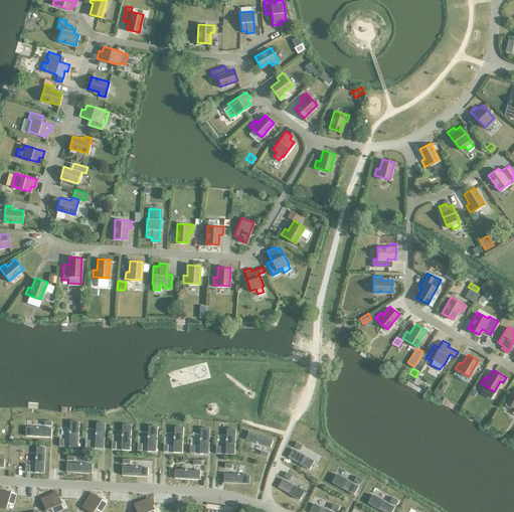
[(442,381),(438,388),(442,391),(447,384),(442,381)]
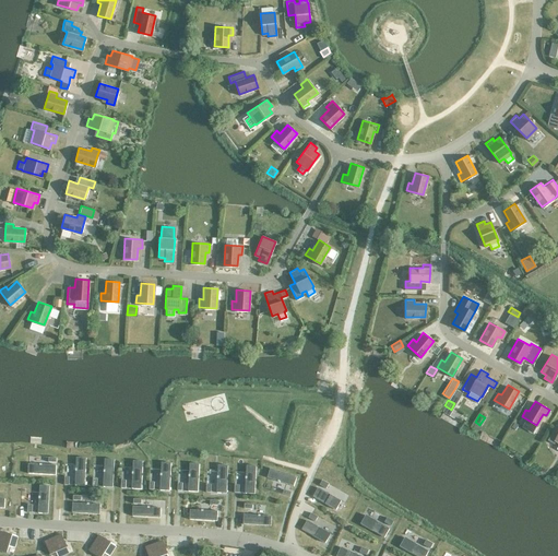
[(557,441),(557,442),(556,447),(557,448),(557,428),(554,426),(546,438),(553,442),(555,440),(557,441)]
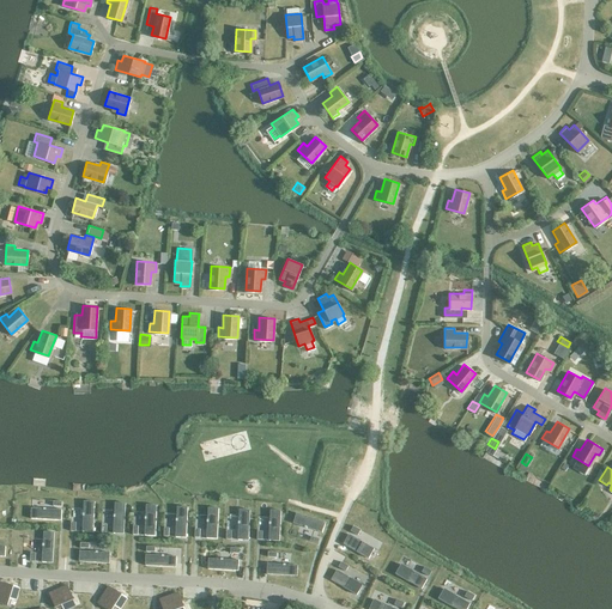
[(82,511),(82,513),(80,529),(91,530),(92,499),(83,499),(82,511)]
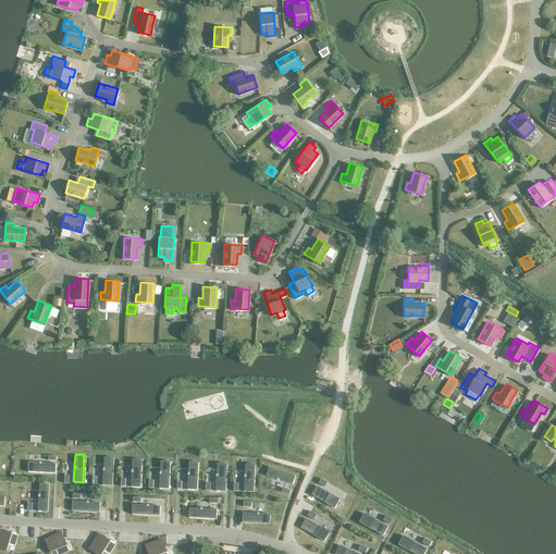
[(102,466),(101,468),(102,468),(101,483),(111,483),(112,456),(103,455),(102,466)]
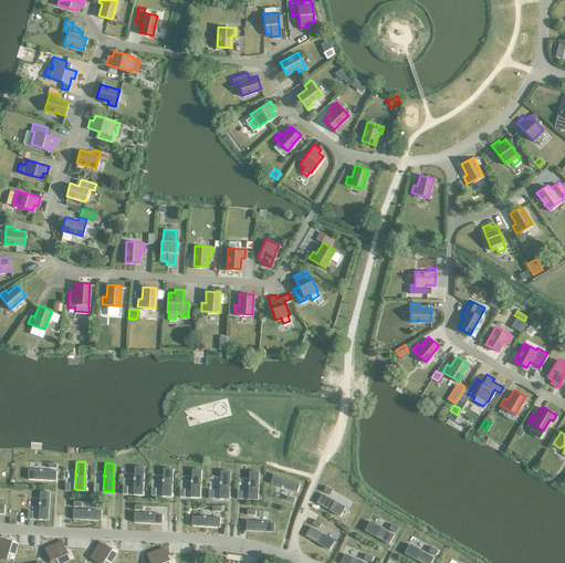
[(133,476),(133,478),(132,492),(142,493),(143,465),(134,465),(133,476)]
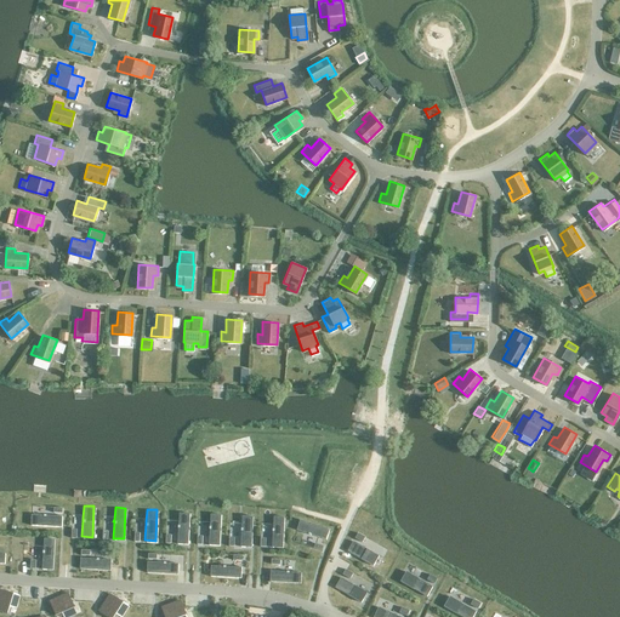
[(177,524),(176,525),(177,525),(176,542),(187,542),(188,512),(178,510),(177,524)]
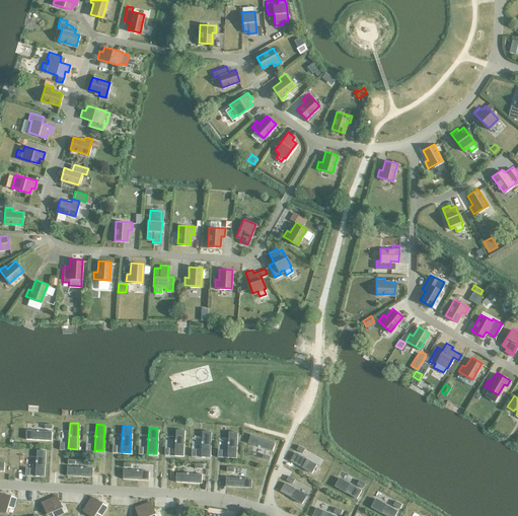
[(173,439),(173,440),(174,440),(173,454),(182,454),(183,429),(175,428),(174,439),(173,439)]
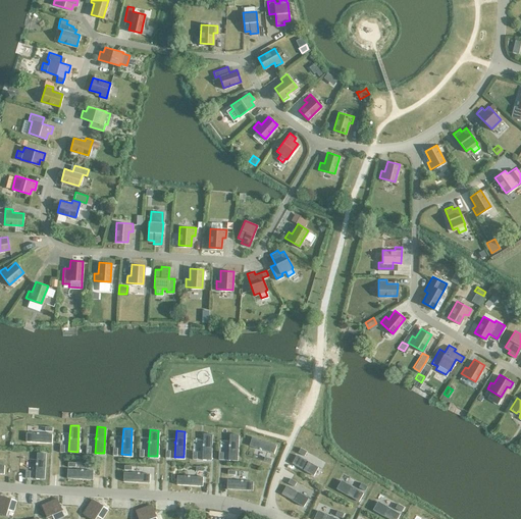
[(25,431),(24,439),(51,442),(51,432),(38,431),(36,431),(25,431)]
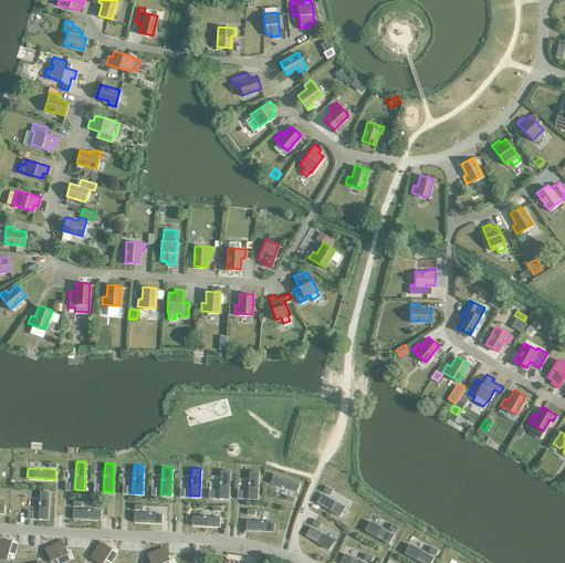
[(219,480),(219,482),(218,497),(228,497),(229,469),(220,469),(219,480)]
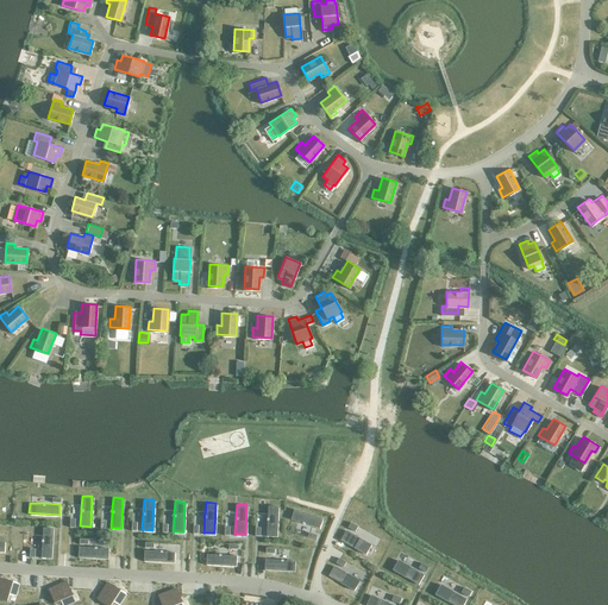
[(265,516),(265,518),(267,518),(265,535),(276,535),(277,505),(268,504),(267,516),(265,516)]
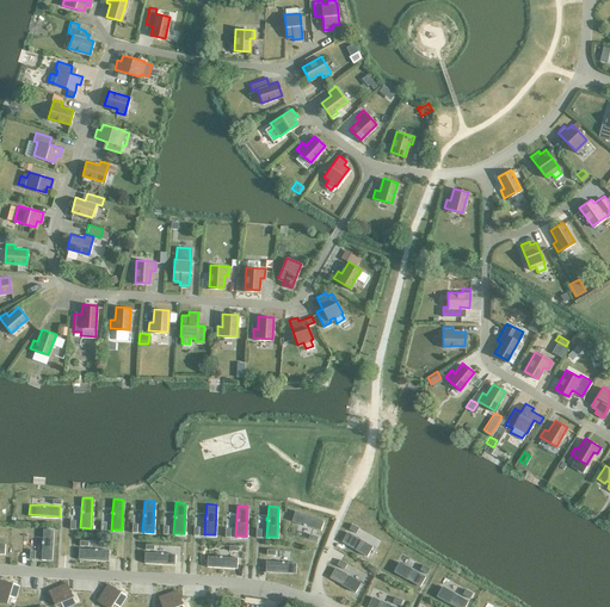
[(294,509),(290,519),(302,522),(302,524),(305,524),(320,528),(322,519),(294,509)]
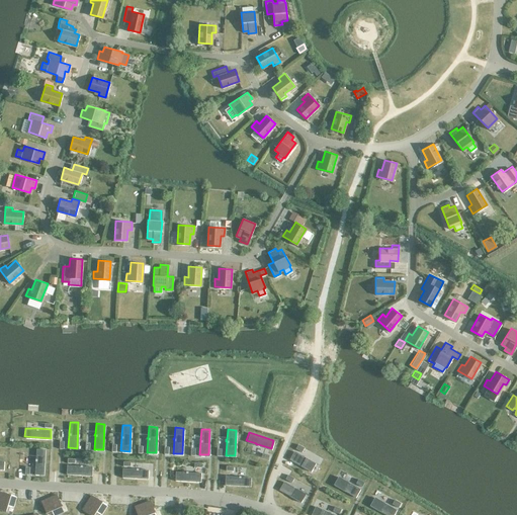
[(42,474),(45,448),(35,447),(35,458),(34,457),(34,459),(35,459),(34,474),(42,474)]
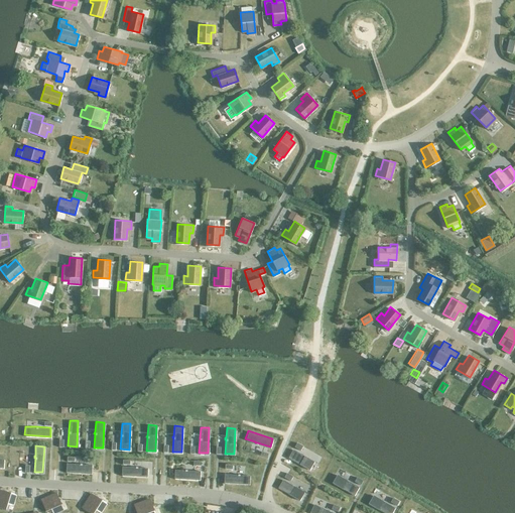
[(313,461),(292,449),(287,457),(308,469),(313,461)]
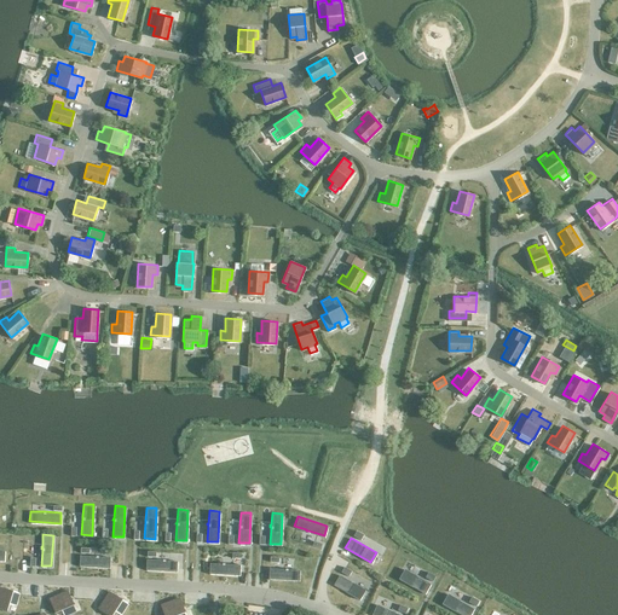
[(79,553),(79,564),(109,567),(109,556),(97,555),(94,555),(79,553)]
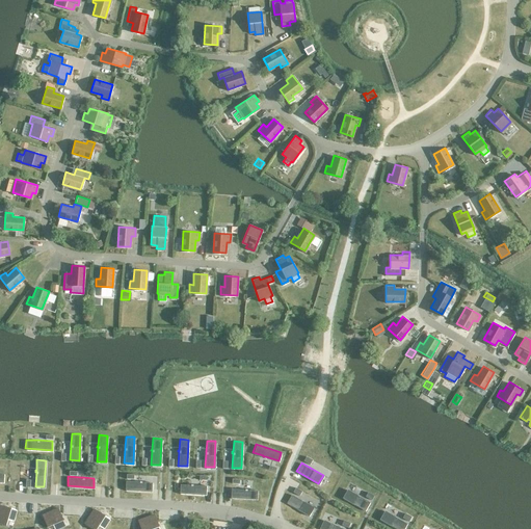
[(125,480),(125,488),(151,491),(152,481),(141,480),(139,480),(125,480)]
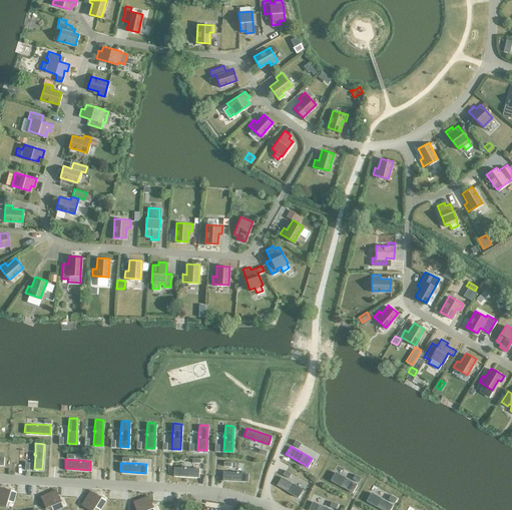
[(173,466),(172,474),(197,476),(198,467),(185,466),(183,466),(173,466)]
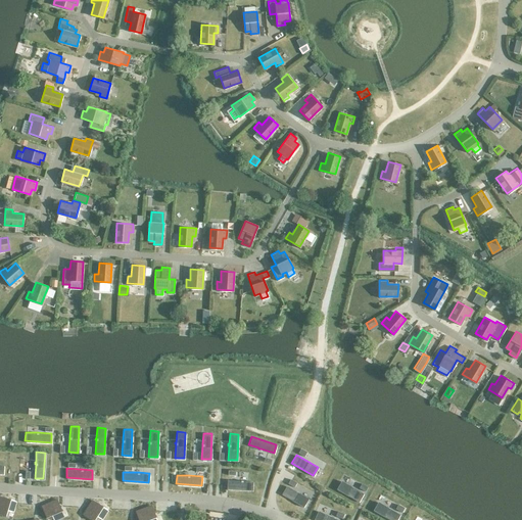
[(227,479),(226,488),(252,489),(252,481),(242,480),(242,479),(240,479),(240,480),(227,479)]
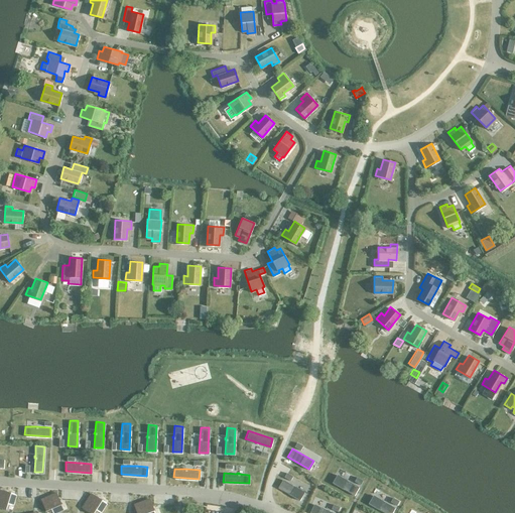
[(358,486),(337,474),(332,482),(354,494),(358,486)]
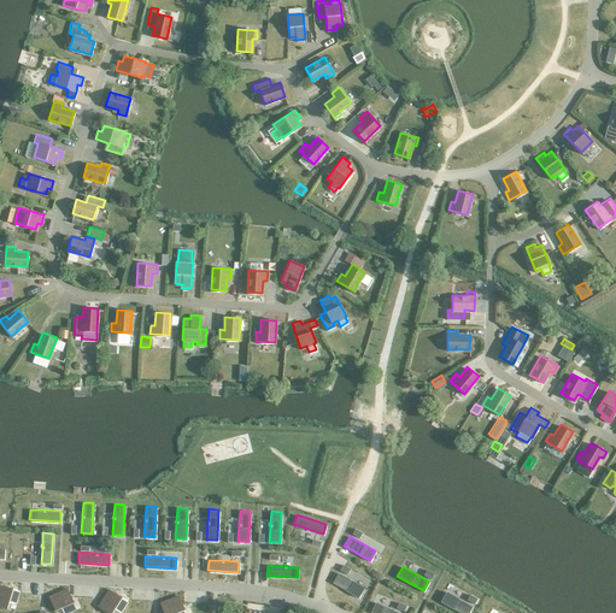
[(363,587),(338,571),(332,581),(358,596),(363,587)]
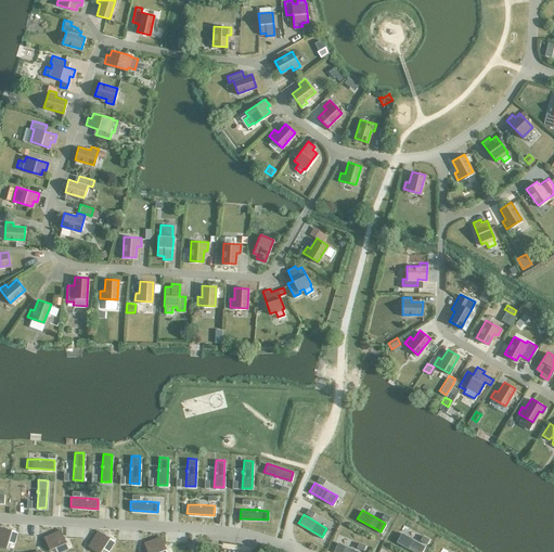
[(0,544),(5,547),(7,540),(12,542),(15,530),(0,525),(0,544)]
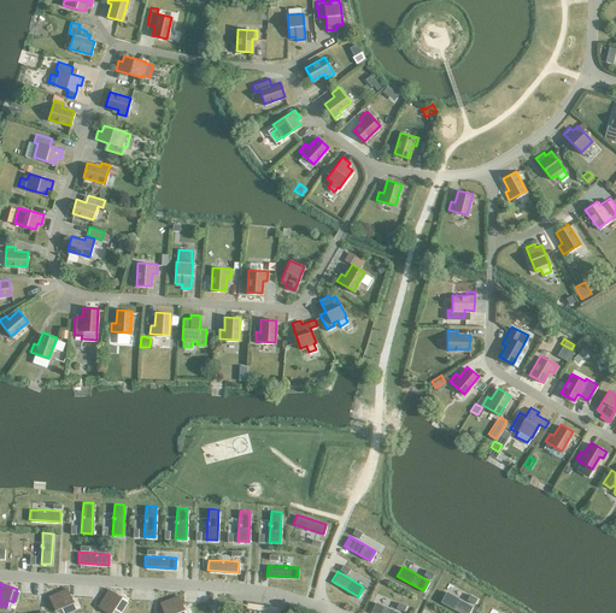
[(66,588),(48,595),(54,608),(60,606),(63,612),(75,606),(66,588)]
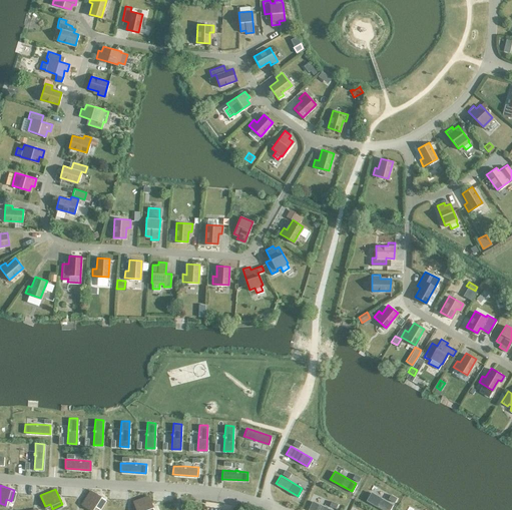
[(90,489),(81,503),(91,509),(94,505),(98,508),(104,498),(90,489)]
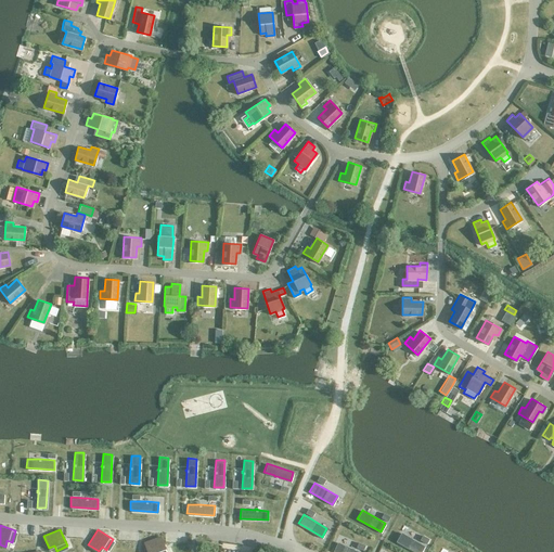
[(420,551),(424,546),(401,531),(396,540),(415,551),(420,551)]
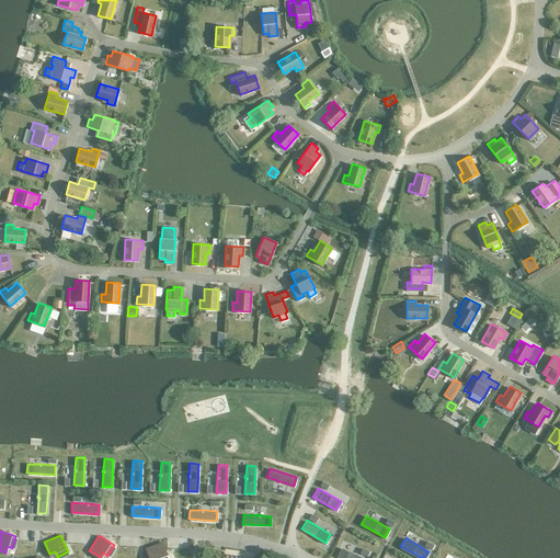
[(168,557),(162,542),(145,548),(148,557),(155,557),(156,557),(155,557),(168,557)]
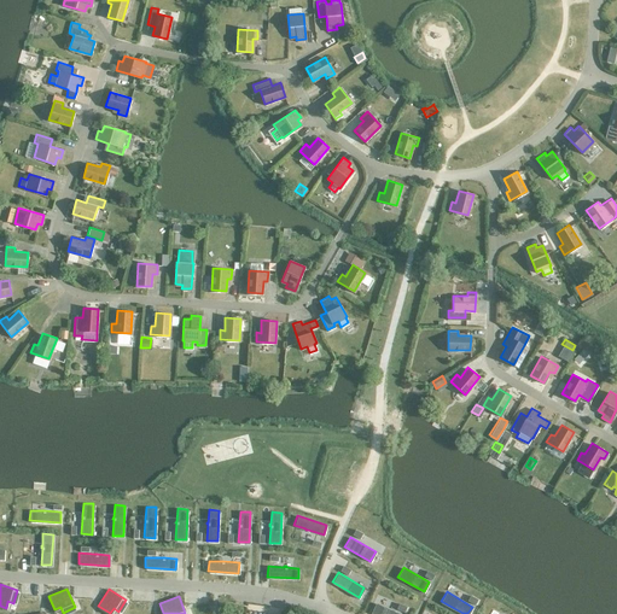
[(374,613),(401,613),(402,613),(376,602),(371,612),(374,613)]
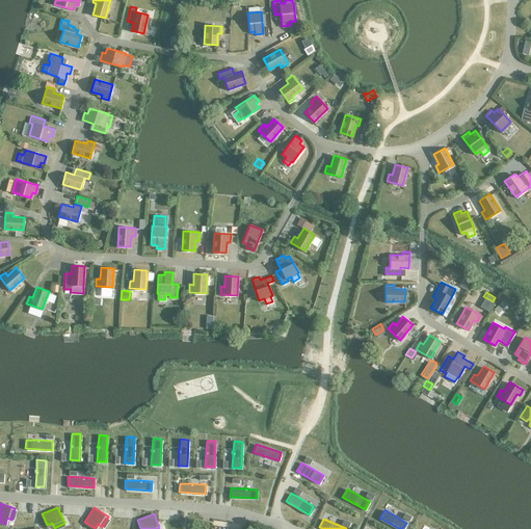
All buildings are outlined.
